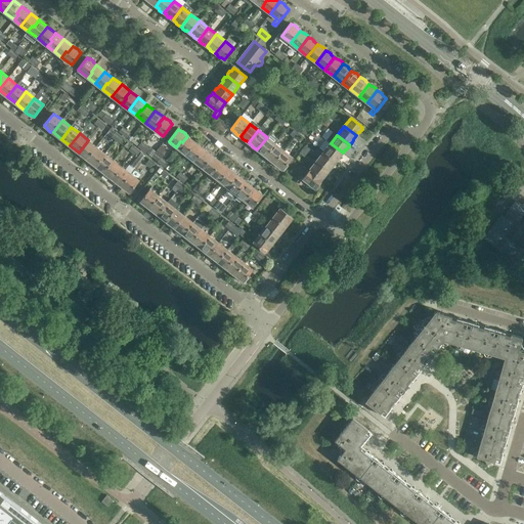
[(186,155),(195,142),(187,136),(182,142),(180,141),(176,147),(186,155)]
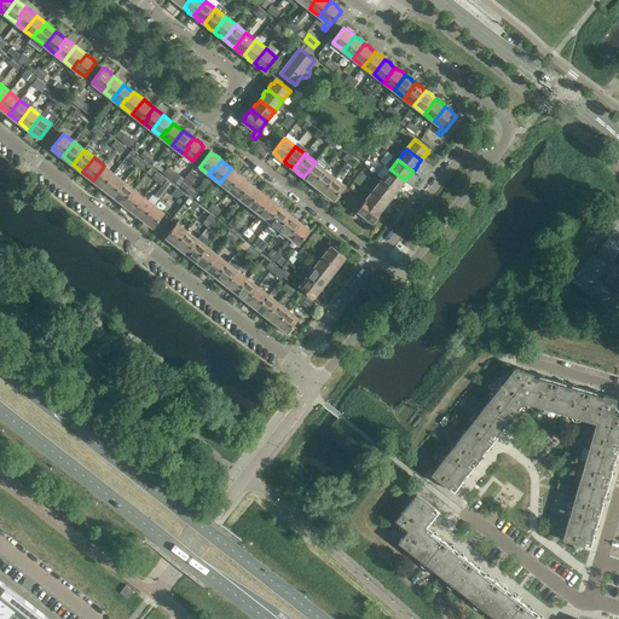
[(314,184),(325,171),(316,162),(304,177),(305,178),(305,179),(308,181),(310,181),(314,184)]
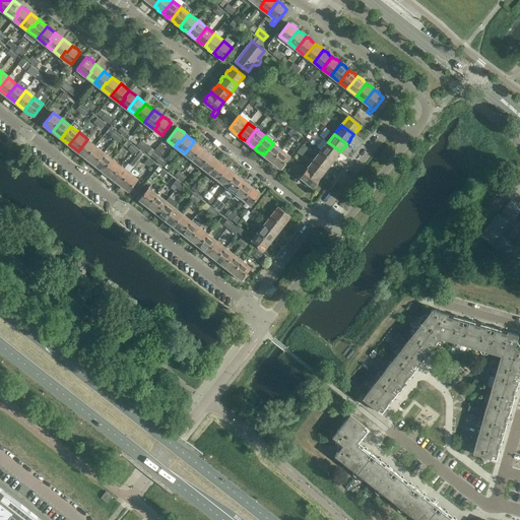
[(86,157),(95,145),(87,139),(78,151),(86,157)]
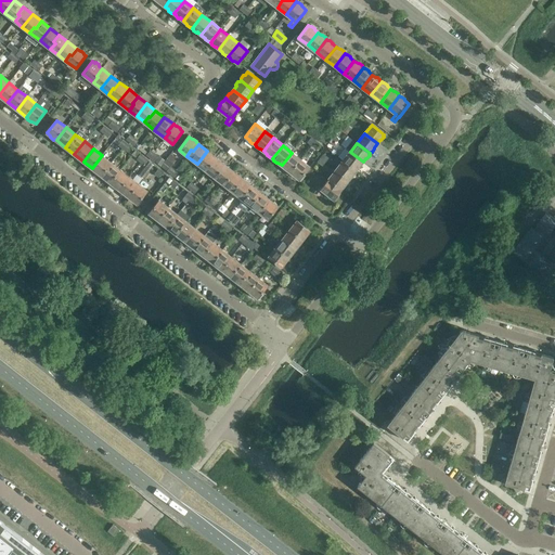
[(210,165),(216,158),(207,151),(197,164),(207,172),(213,166),(210,165)]
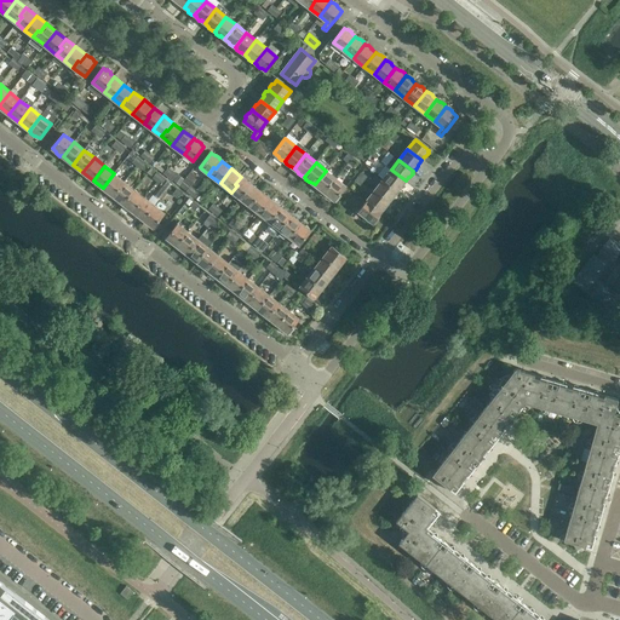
[(406,181),(391,170),(383,179),(397,191),(399,189),(400,189),(402,187),(402,184),(406,181)]
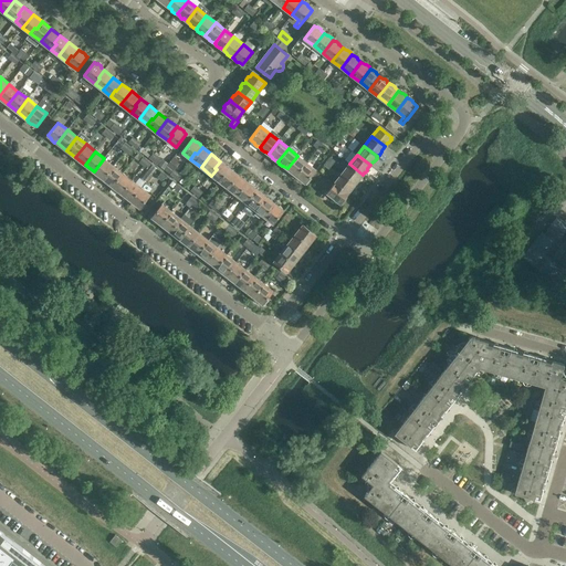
[(174,169),(180,160),(175,156),(168,165),(174,169)]
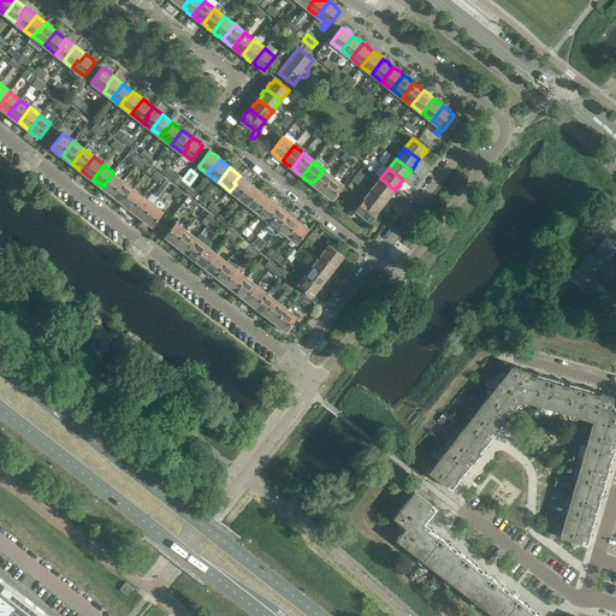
[(323,191),(333,177),(324,170),(313,183),(317,187),(317,188),(320,190),(321,190),(323,191)]
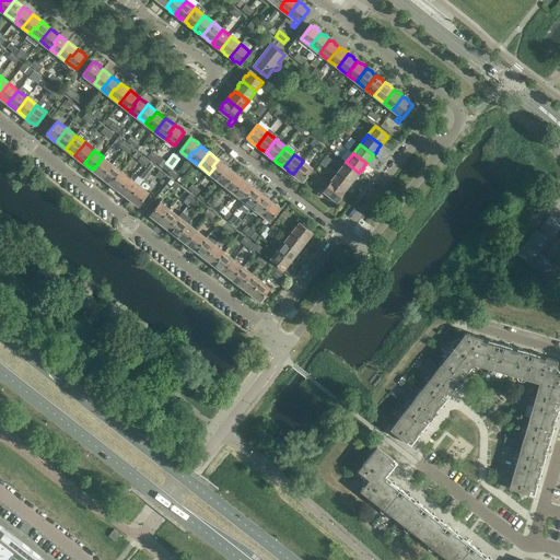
[(102,177),(113,164),(103,156),(93,170),(102,177)]
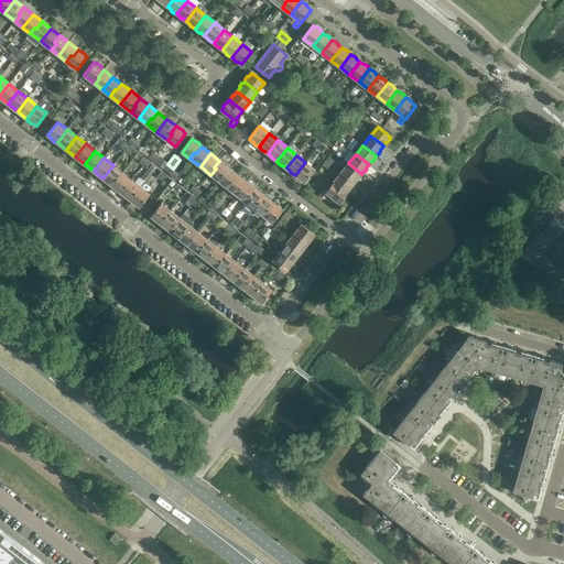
[(218,181),(229,167),(219,161),(214,167),(216,169),(210,175),(218,181)]
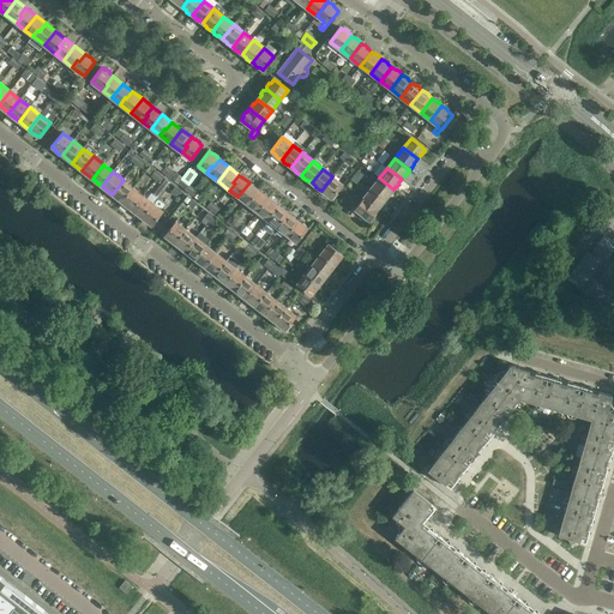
[(332,199),(343,185),(332,176),(321,191),(323,192),(323,193),(326,196),(327,196),(332,199)]
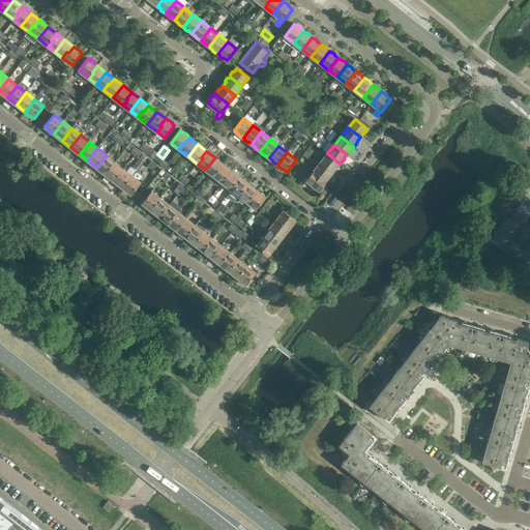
[(340,164),(327,153),(321,163),(333,172),(335,169),(336,169),(339,166),(339,165),(340,164)]
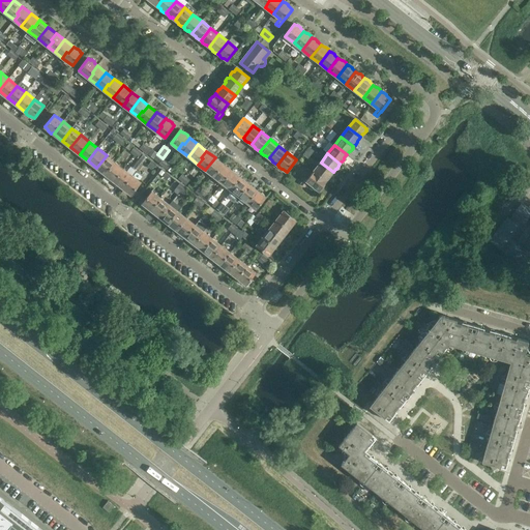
[(106,174),(115,163),(107,155),(96,168),(106,174)]
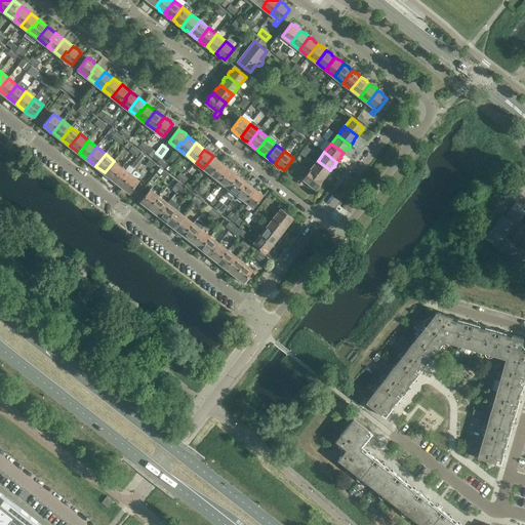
[(216,169),(221,162),(213,156),(203,168),(210,173),(214,168),(216,169)]
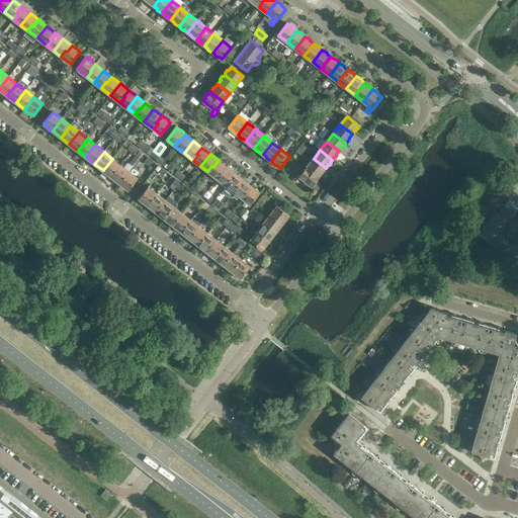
[(111,177),(120,165),(112,159),(103,170),(111,177)]
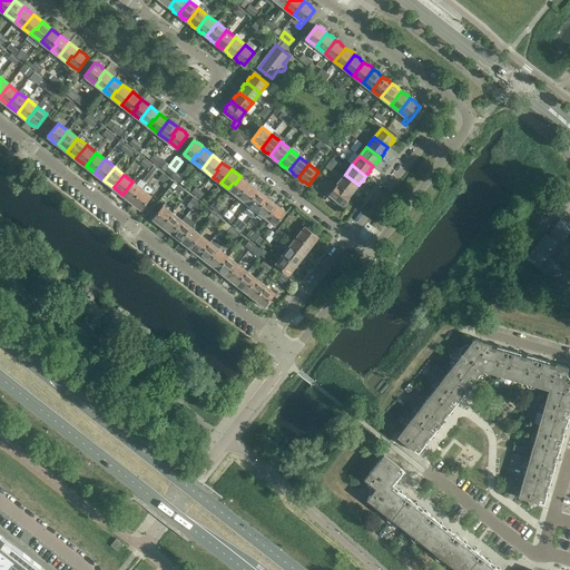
[(359,185),(345,175),(337,184),(351,194),(352,193),(353,193),(355,189),(355,188),(359,185)]
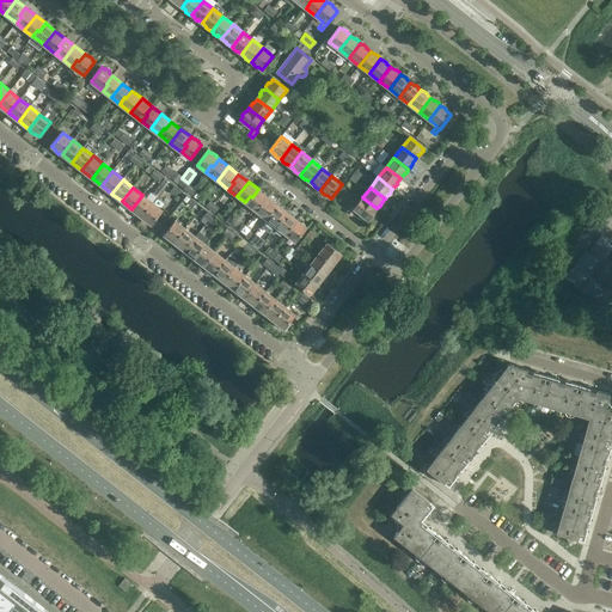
[(252,216),(257,212),(268,197),(258,189),(252,197),(250,196),(245,202),(246,203),(242,208),(252,216)]
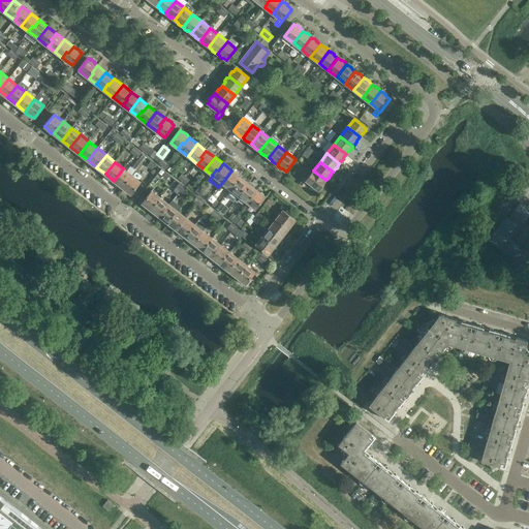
[(122,187),(132,176),(123,168),(114,181),(122,187)]
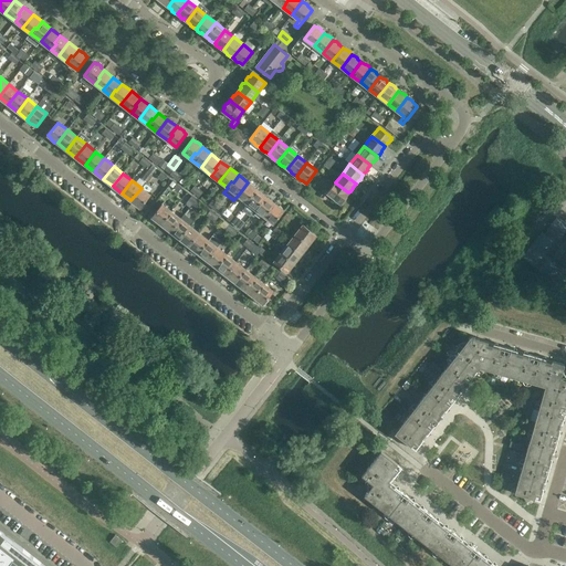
[(251,197),(257,189),(248,182),(238,196),(248,203),(252,198),(251,197)]
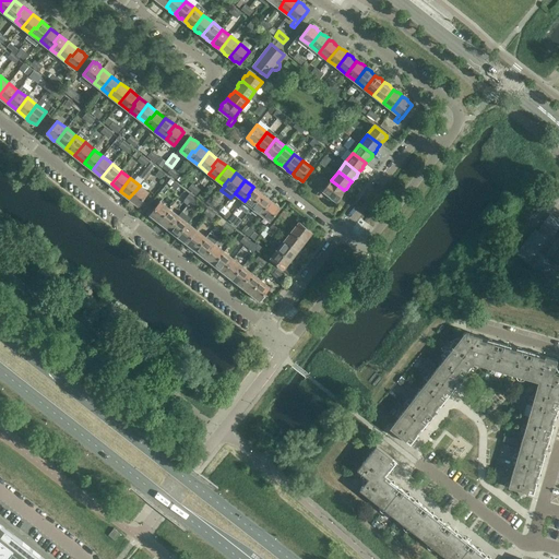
[(343,193),(345,191),(344,190),(331,180),(324,189),(322,188),(318,194),(321,197),(325,192),(336,201),(340,198),(341,198),(343,194),(343,193)]
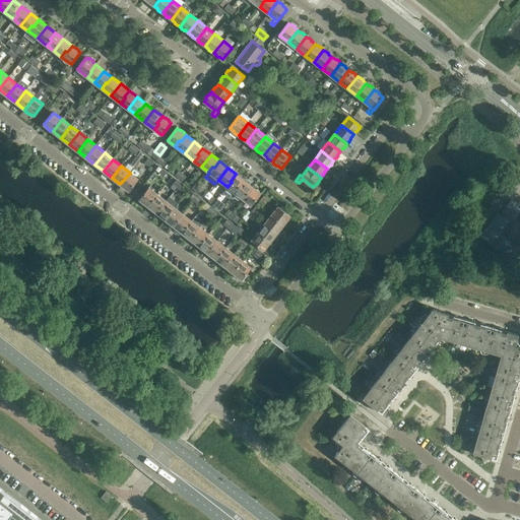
[(129,191),(138,179),(130,173),(120,184),(121,185),(121,186),(124,189),(125,188),(129,191)]
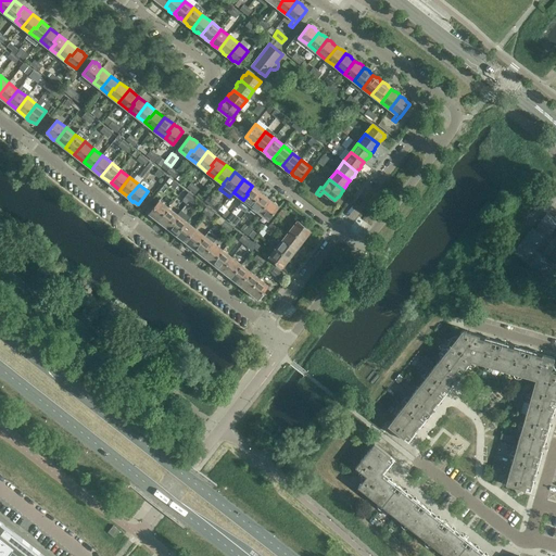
[(251,205),(261,193),(252,186),(247,193),(248,194),(243,200),(251,205)]
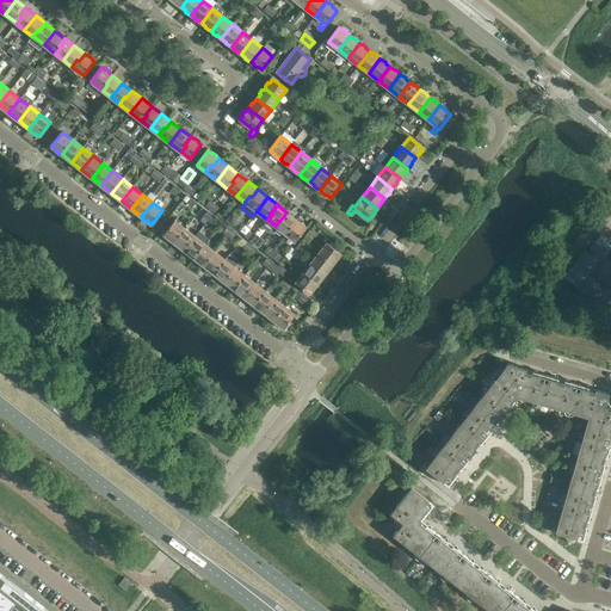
[(290,228),(296,220),(287,213),(276,226),(284,233),(289,226),(290,228)]
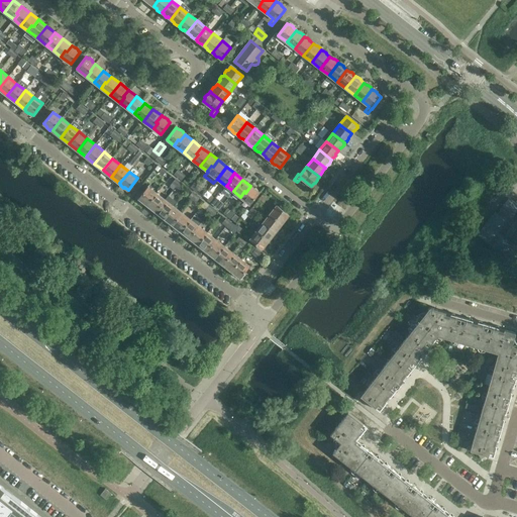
[(250,205),(260,193),(257,191),(257,190),(255,188),(254,188),(250,186),(245,193),(244,191),(240,197),(250,205)]
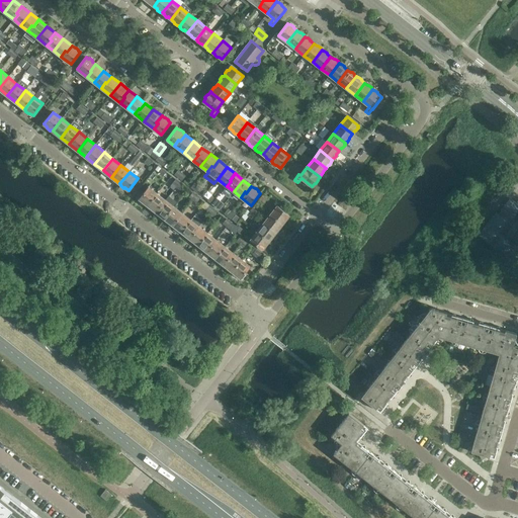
[(148,205),(157,193),(148,187),(139,198),(143,201),(143,202),(146,204),(147,204),(148,205)]
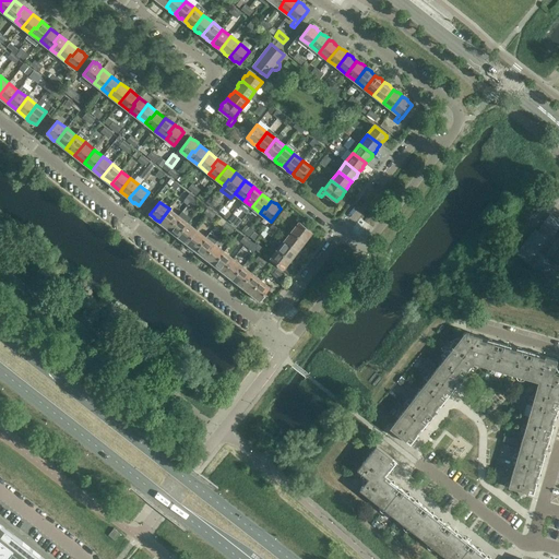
[(168,229),(179,216),(169,209),(159,222),(168,229)]
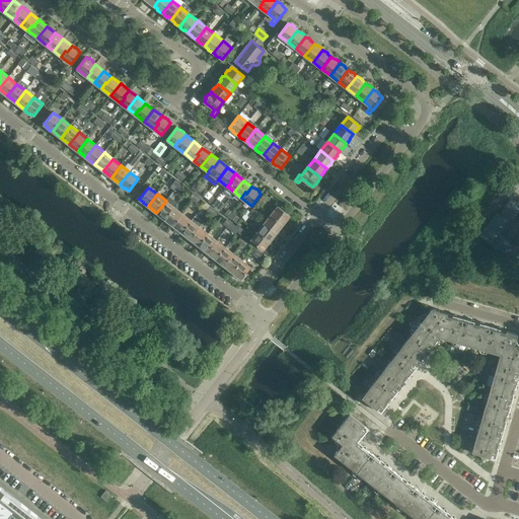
[(518,241),(518,205),(511,199),(502,210),(503,211),(500,214),(497,212),(478,235),(491,244),(491,243),(495,246),(494,247),(506,256),(515,245),(514,244),(517,240),(518,241)]
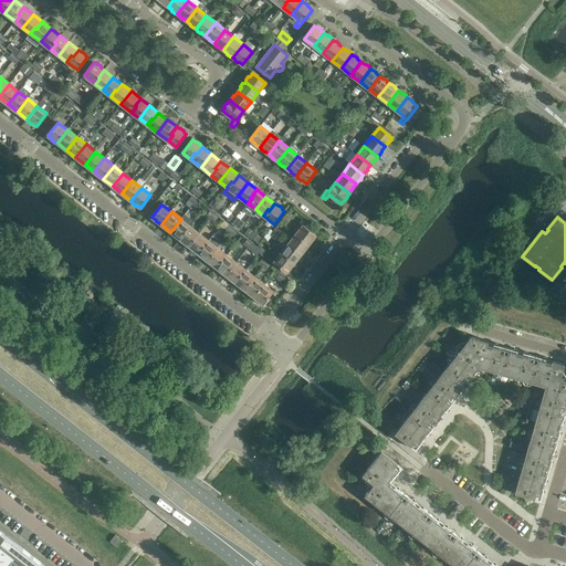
[(180,239),(190,226),(181,219),(170,232),(180,239)]
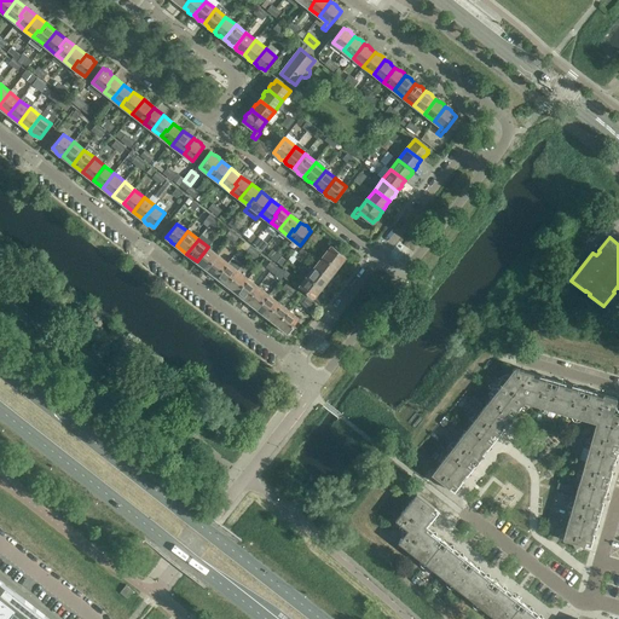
[(346,256),(331,246),(324,256),(337,267),(339,266),(340,266),(343,262),(342,261),(346,256)]
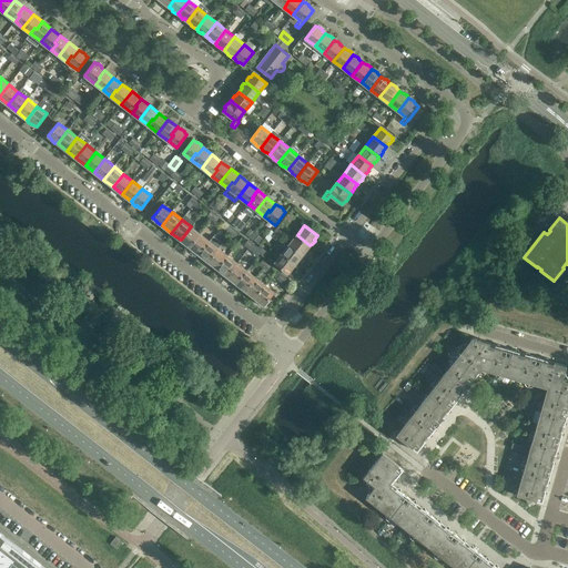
[(190,247),(200,234),(191,226),(181,240),(190,247)]
